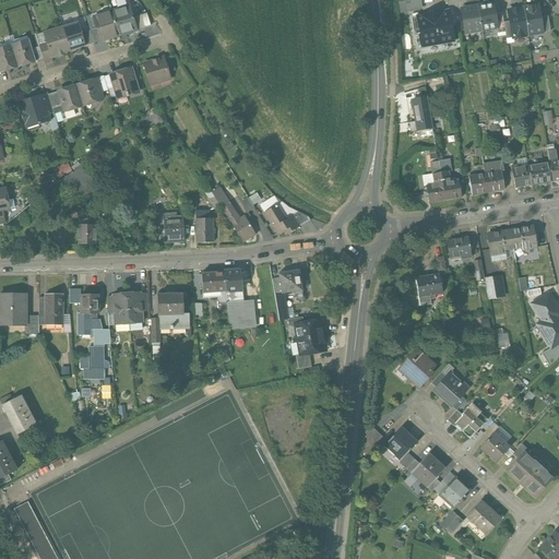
[(397,4),(399,14),(418,11),(416,1),(397,4)]
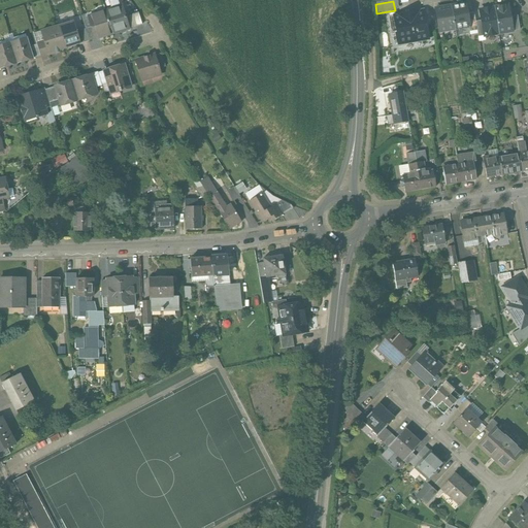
[(468,27),(469,27),(467,14),(465,4),(451,6),(455,30),(468,27)]
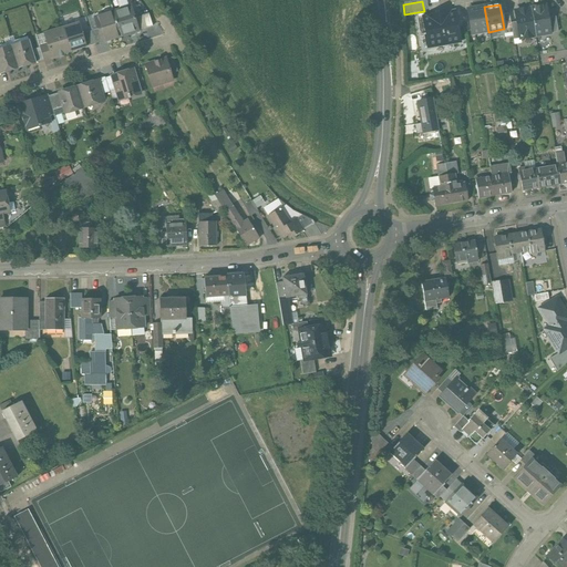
[(131,7),(113,12),(121,37),(137,31),(134,20),(135,20),(135,18),(135,17),(134,18),(131,7)]
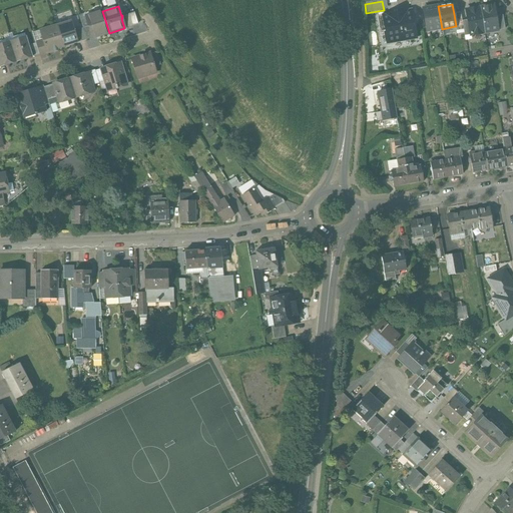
[(442,29),(438,6),(423,9),(427,31),(442,29)]
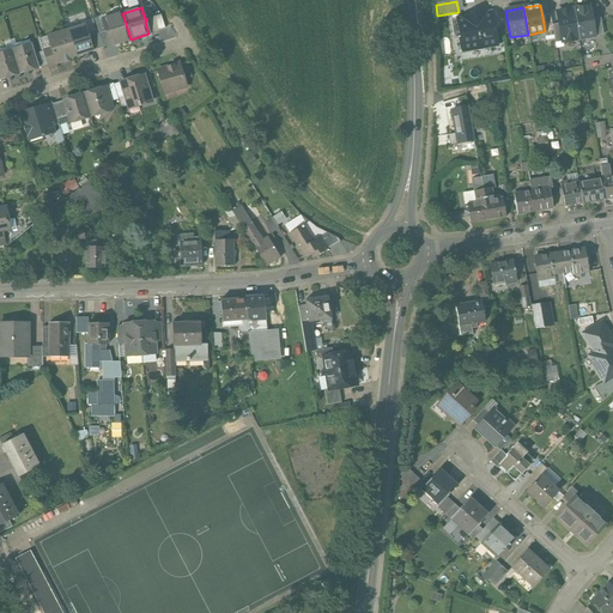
[(574,10),(578,40),(595,36),(592,19),(590,7),(574,10)]
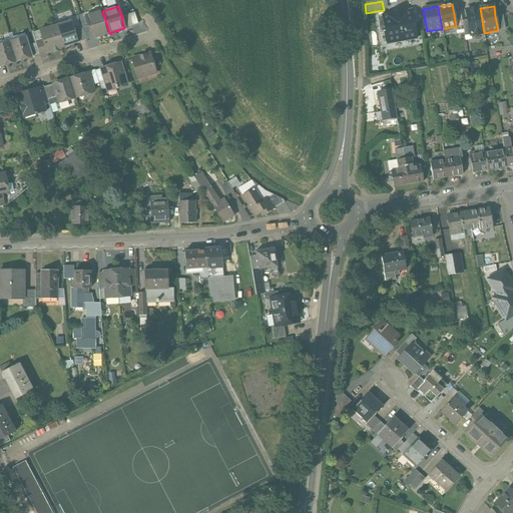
[(484,33),(480,8),(466,11),(468,20),(471,35),(484,33)]
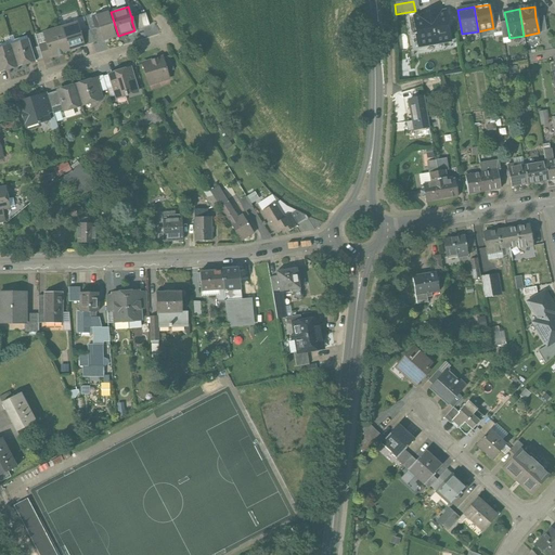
[(111,12),(93,17),(97,28),(101,41),(118,36),(111,12)]
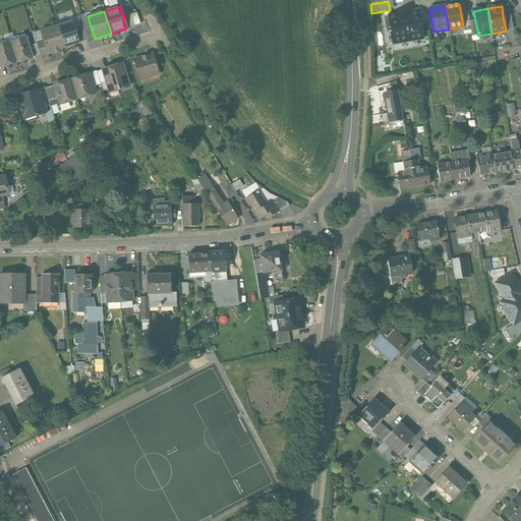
[(422,39),(418,11),(389,16),(394,44),(422,39)]
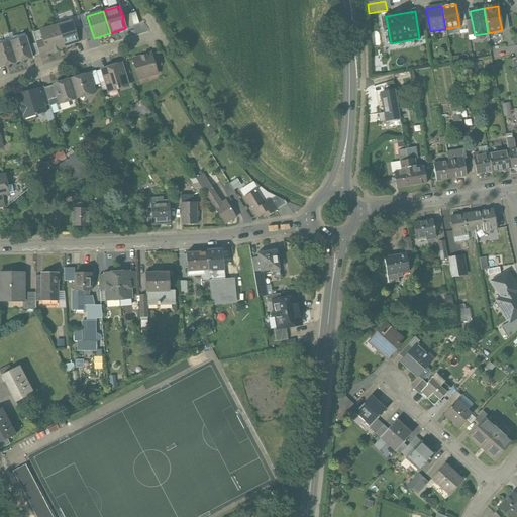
[(468,30),(466,21),(464,13),(457,14),(459,26),(458,26),(459,31),(468,30)]
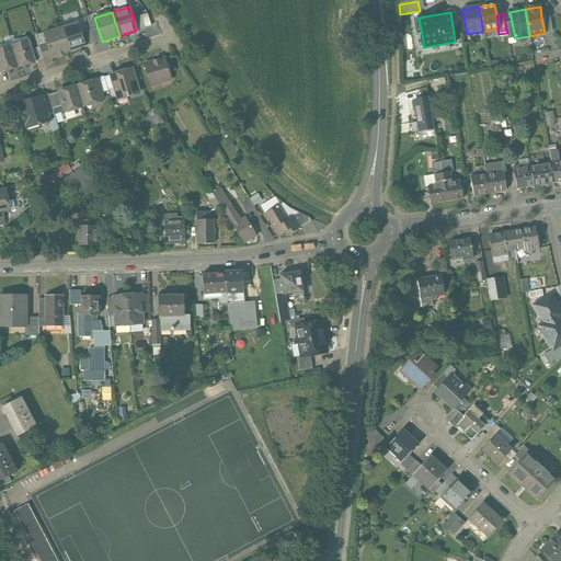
[(133,20),(136,31),(145,29),(141,15),(134,18),(134,20),(133,20)]
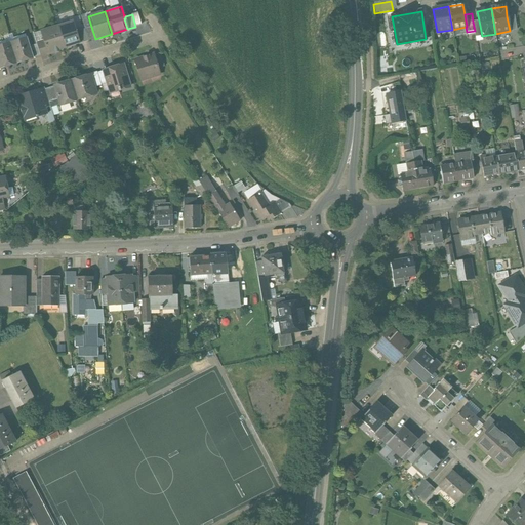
[(507,16),(510,31),(517,30),(515,15),(507,16)]
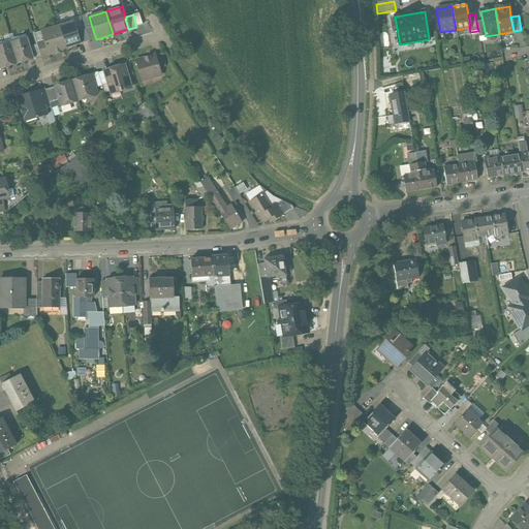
[(486,36),(483,21),(476,22),(478,31),(479,40),(486,39),(486,36)]
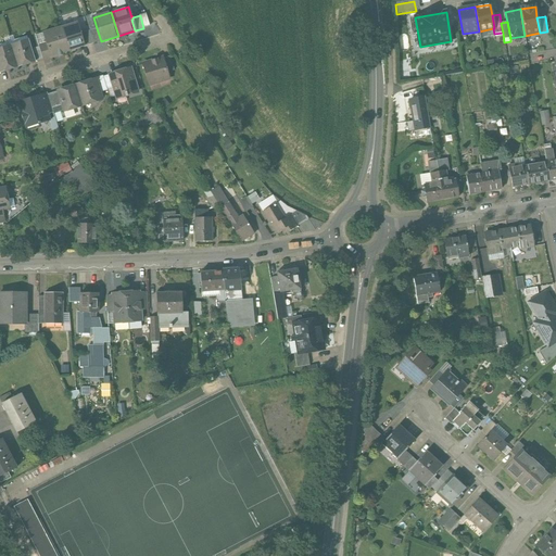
[(77,23),(61,27),(68,51),(85,47),(81,34),(77,23)]
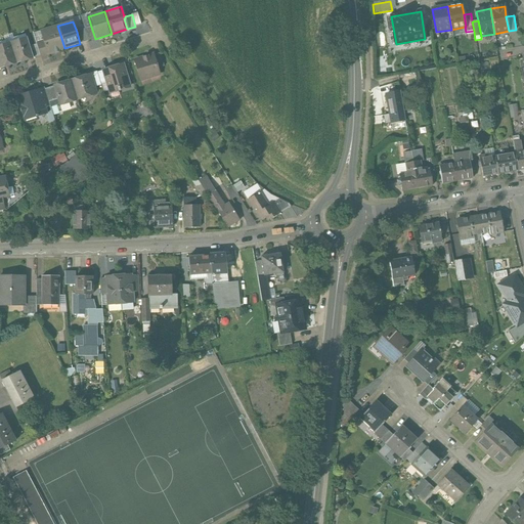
[(57,26),(40,32),(43,40),(47,54),(58,50),(64,48),(57,26)]
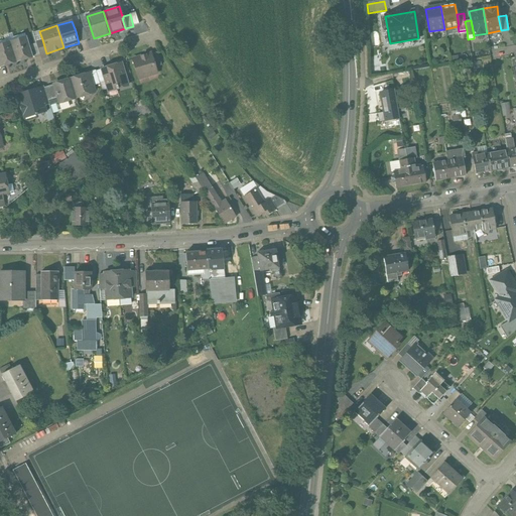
[(83,28),(87,40),(94,38),(90,26),(83,28)]
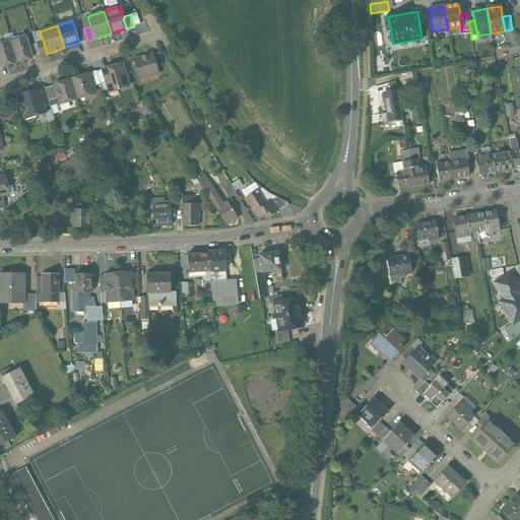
[(76,31),(79,44),(87,41),(83,28),(76,31)]
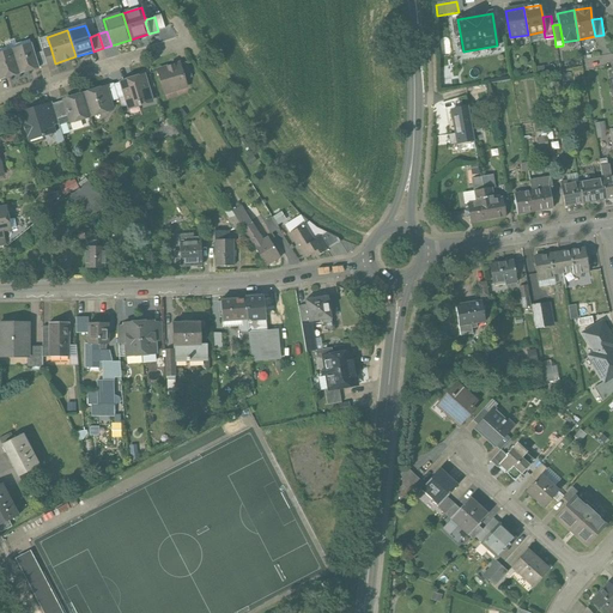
[(70,61),(68,59),(55,64),(50,47),(42,49),(48,68),(70,61)]
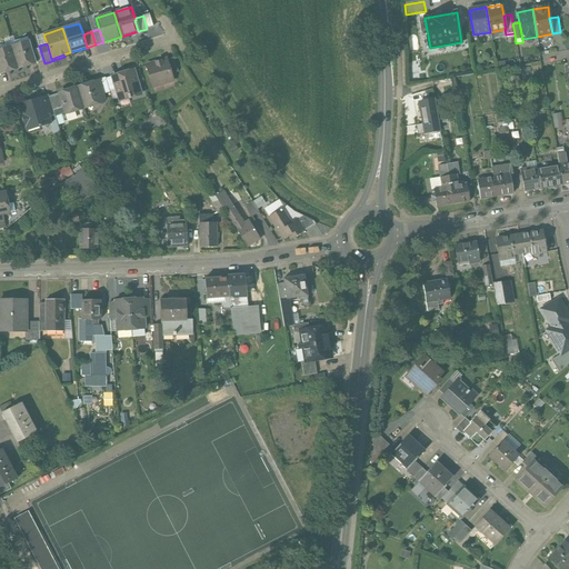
[(30,45),(12,50),(18,69),(36,63),(30,45)]
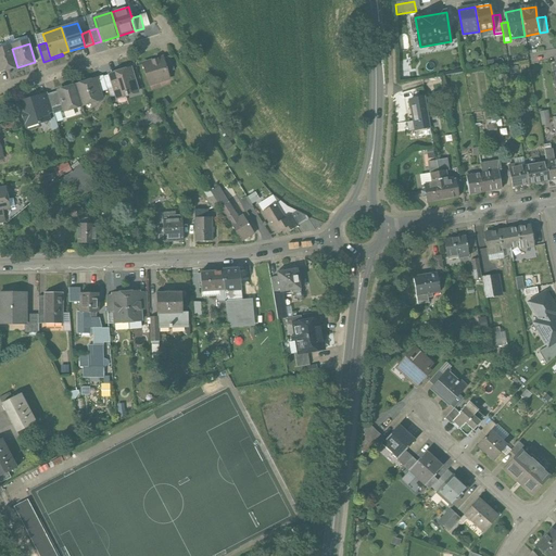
[(12,49),(0,51),(0,71),(0,73),(17,67),(12,49)]
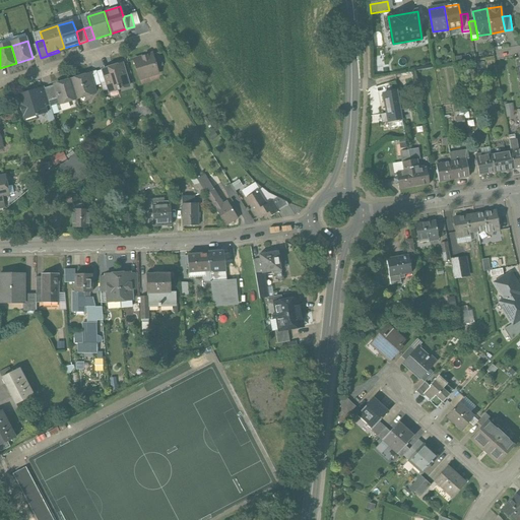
[(158,53),(152,55),(156,68),(163,66),(158,53)]
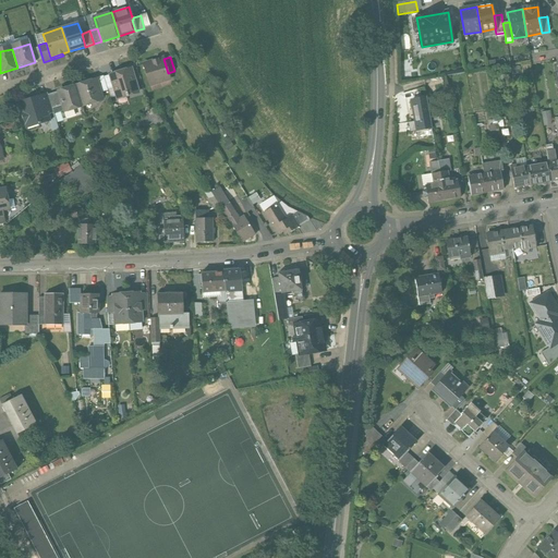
[(164,59),(144,65),(149,85),(170,79),(168,73),(164,59)]
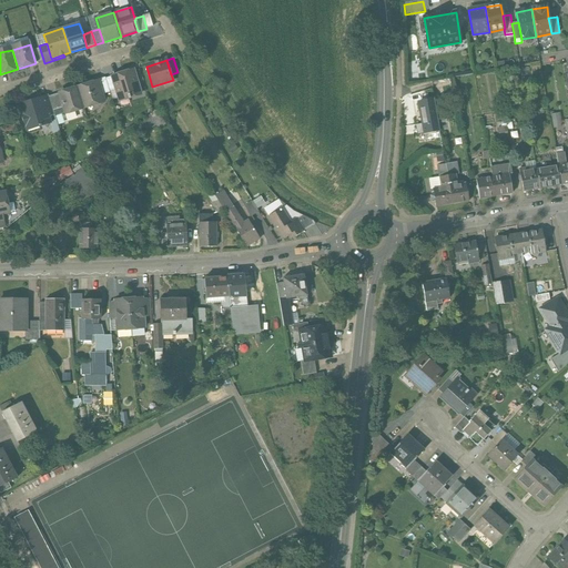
[(125,73),(125,74),(114,78),(113,79),(117,88),(119,98),(128,95),(129,99),(130,98),(130,97),(140,93),(133,71),(125,73)]
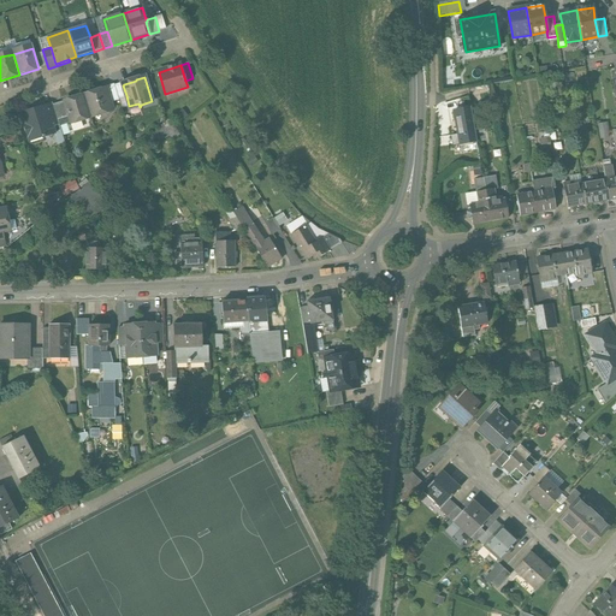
[(123,83),(116,86),(119,98),(126,95),(123,86),(124,84),(123,83)]
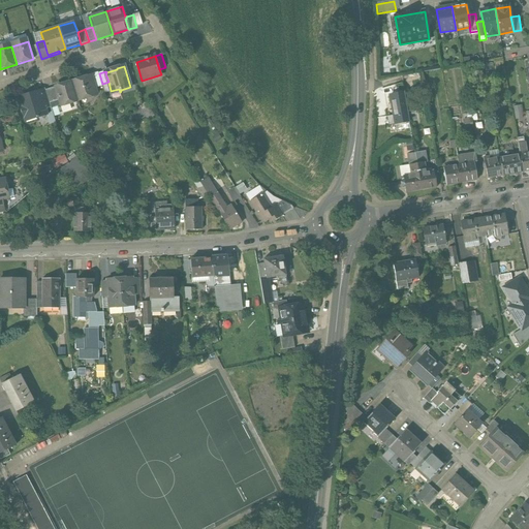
[(99,73),(90,76),(94,88),(102,86),(102,84),(99,73)]
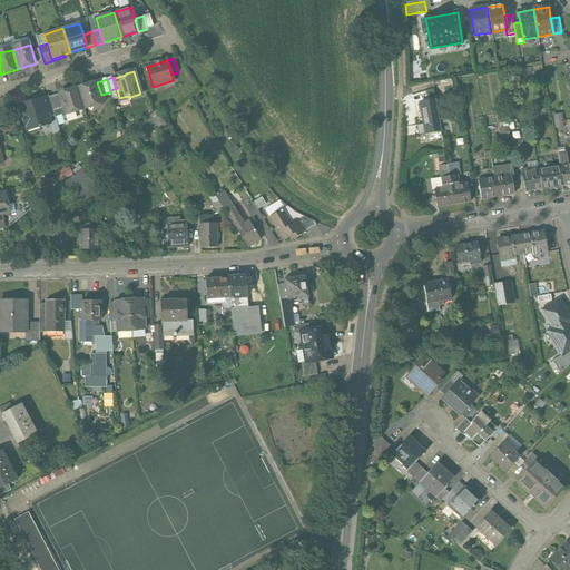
[(97,82),(88,85),(87,87),(78,90),(85,108),(96,105),(98,106),(102,105),(104,101),(101,95),(97,82)]
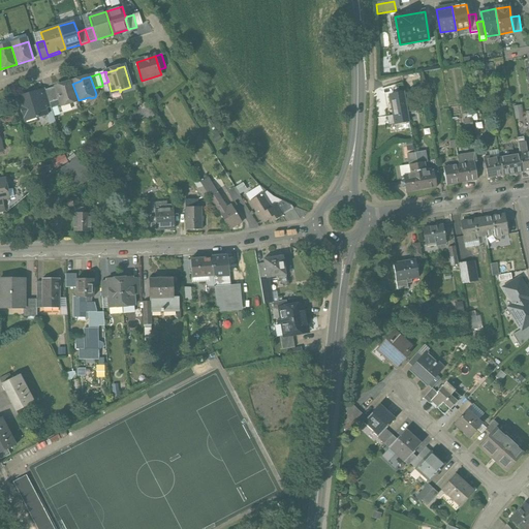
[(65,86),(63,85),(55,87),(59,100),(63,113),(71,110),(69,103),(79,100),(72,84),(65,86)]
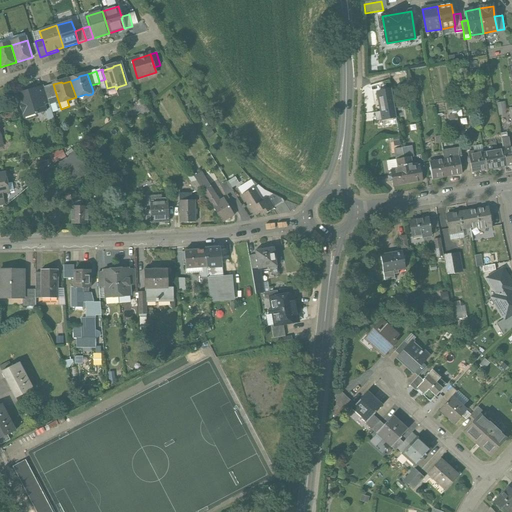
[(44,87),(48,99),(57,97),(53,84),(44,87)]
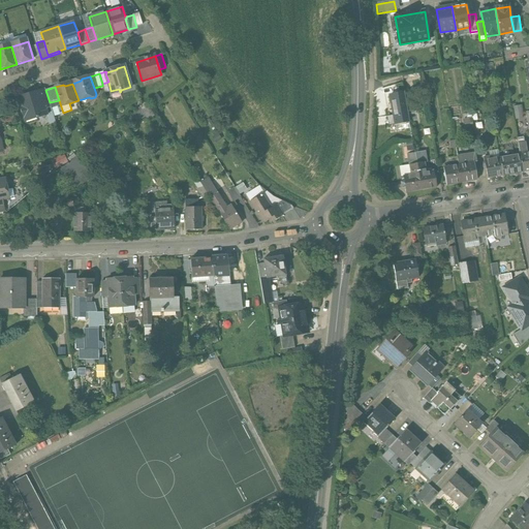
[(38,91),(44,110),(52,107),(50,102),(45,90),(45,89),(38,91)]
